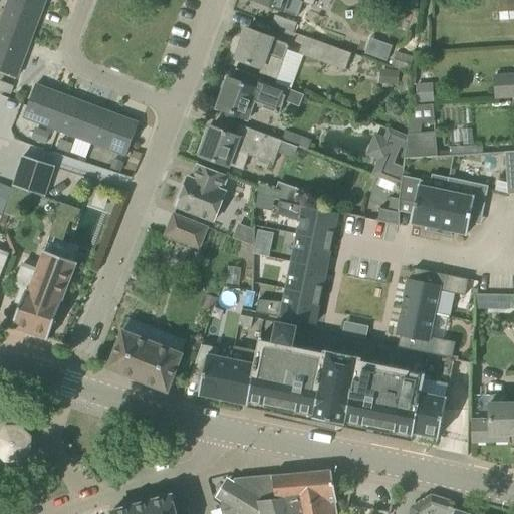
[(42,10),(16,0),(8,0),(0,23),(0,32),(30,44),(42,10)]
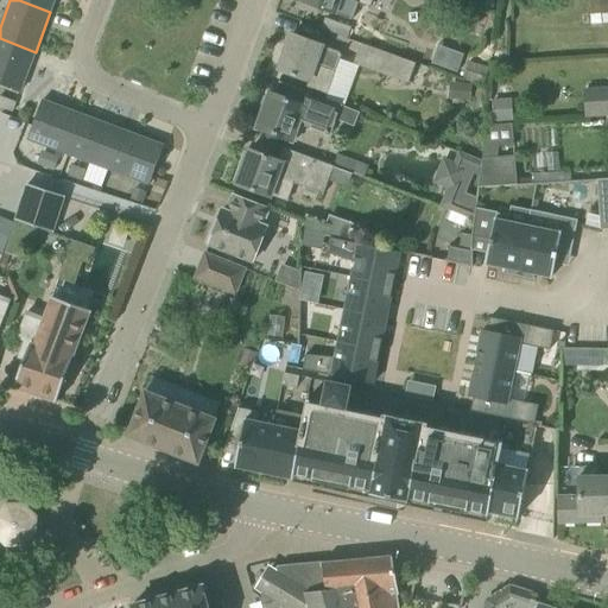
[(19,0),(50,12),(54,0),(19,0)]
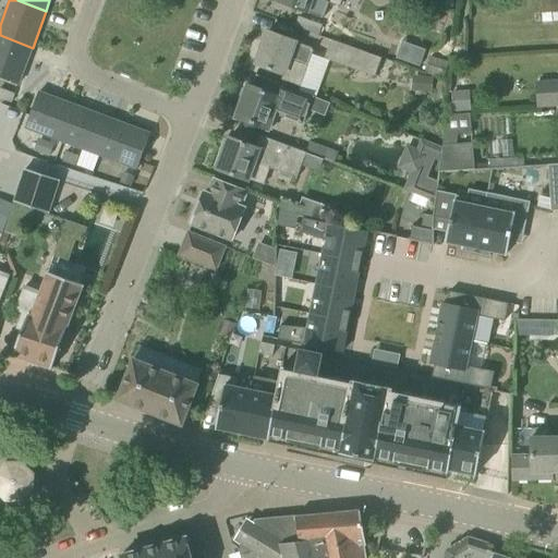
[(279,0),(279,2),(307,13),(312,0),(319,0),(329,3),(340,8),(341,0),(279,0)]
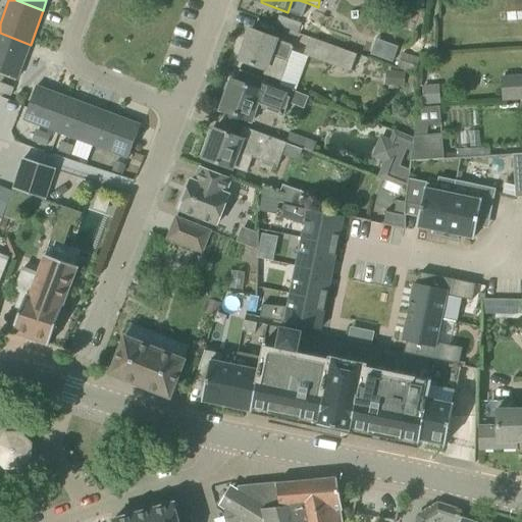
[(302,24),(279,16),(275,25),(299,34),(302,24)]
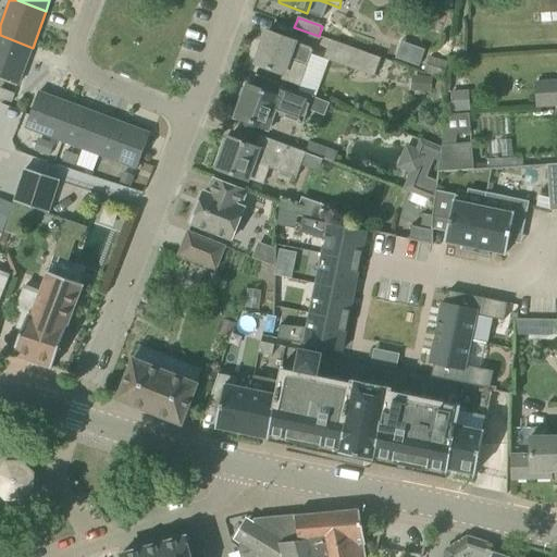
[(295,42),(268,32),(256,64),(283,75),(281,81),(299,87),(313,49),(295,42)]
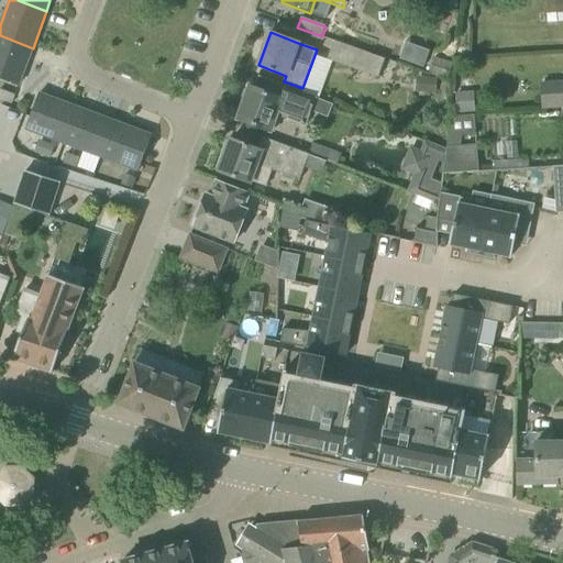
[(0,78),(19,86),(33,48),(0,35),(0,78)]
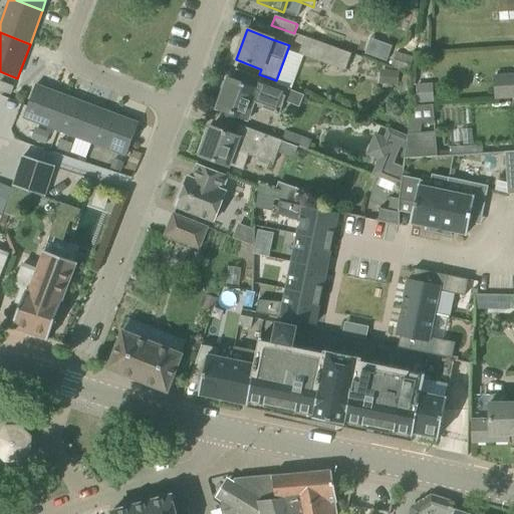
[(304,37),(298,54),(303,56),(356,75),(362,58),(304,37)]
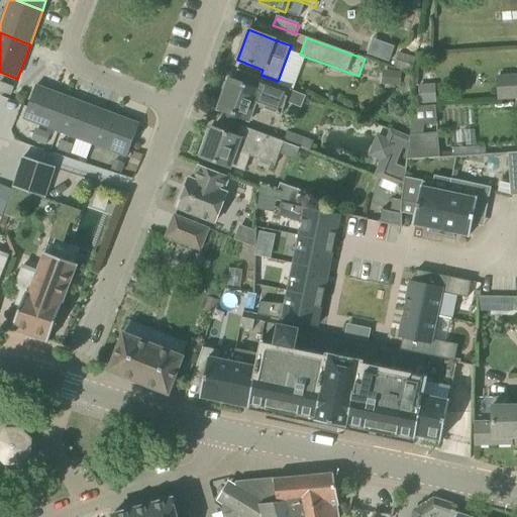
[(394,68),(411,74),(416,59),(399,54),(394,68)]
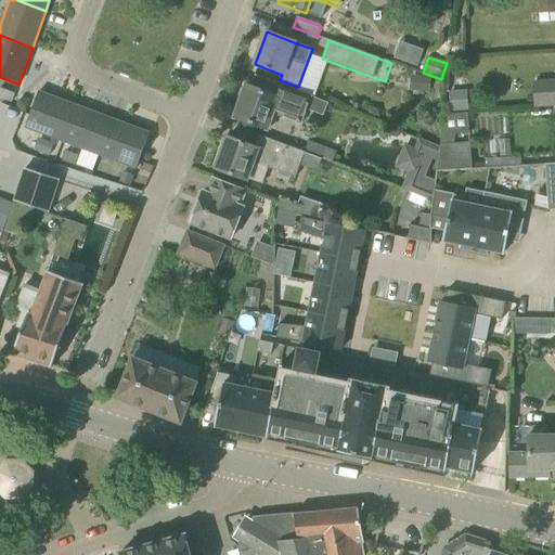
[(427,93),(429,77),(411,75),(409,91),(427,93)]
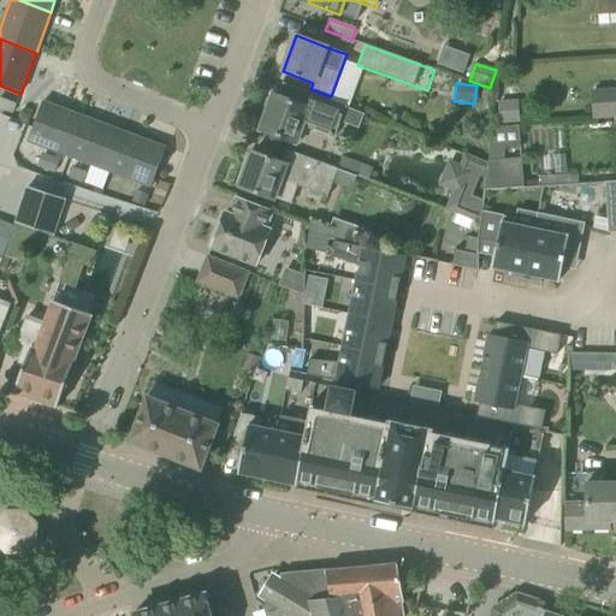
[(593,119),(615,118),(615,88),(591,90),(593,119)]
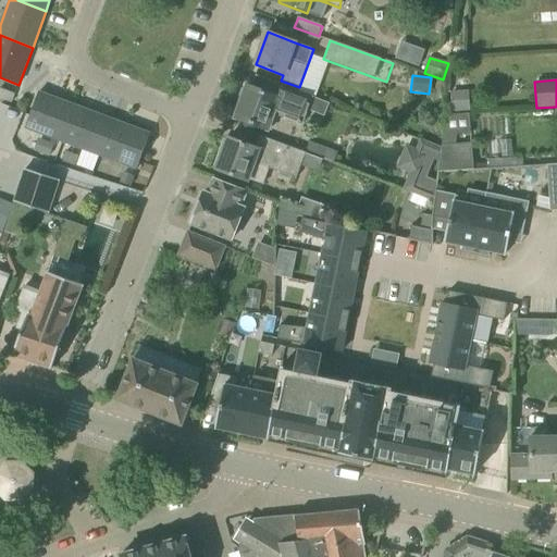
[(247,85),(243,99),(239,98),(233,116),(268,130),(268,128),(271,130),(276,114),(301,123),(311,96),(280,83),(275,95),(247,85)]
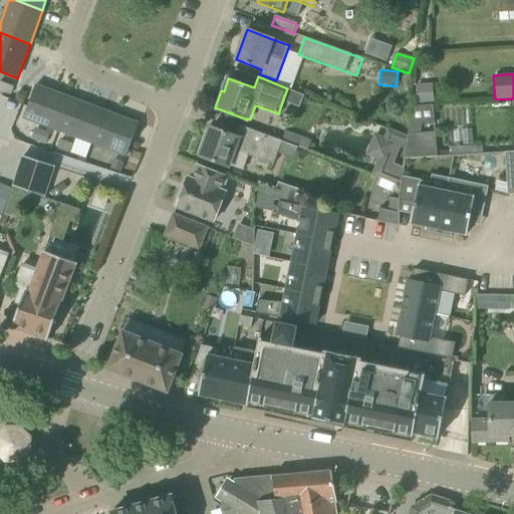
[(435,101),(434,81),(417,82),(417,101),(435,101)]
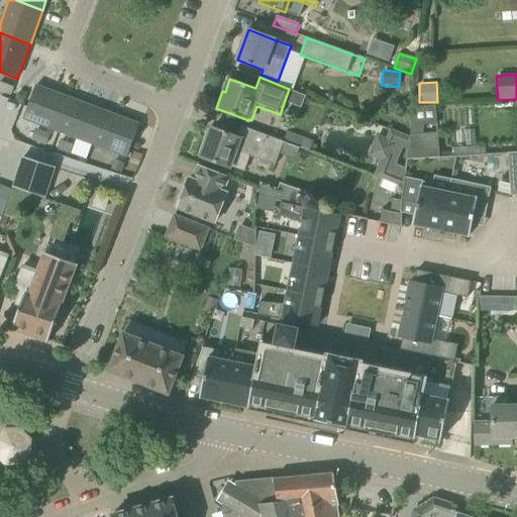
[(71,98),(35,86),(23,118),(58,131),(71,98)]
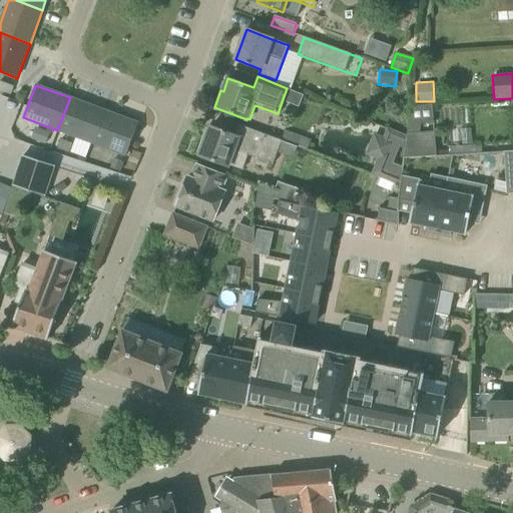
[(300,105),(304,94),(291,89),(287,101),(300,105)]
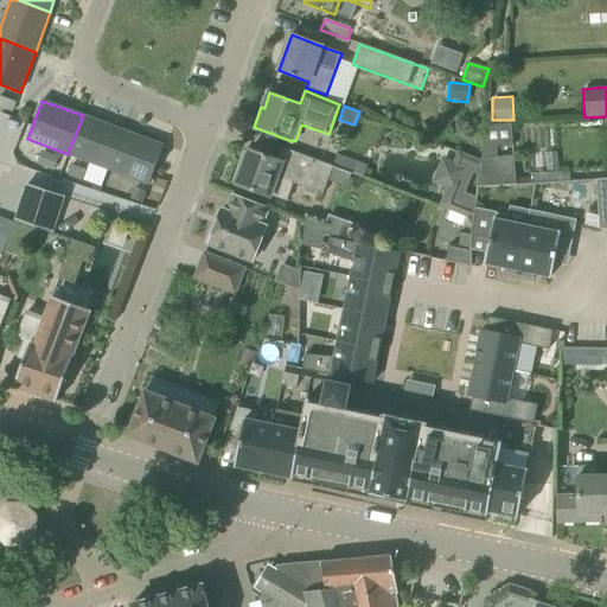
[(123,131),(83,115),(68,154),(109,170),(123,131)]
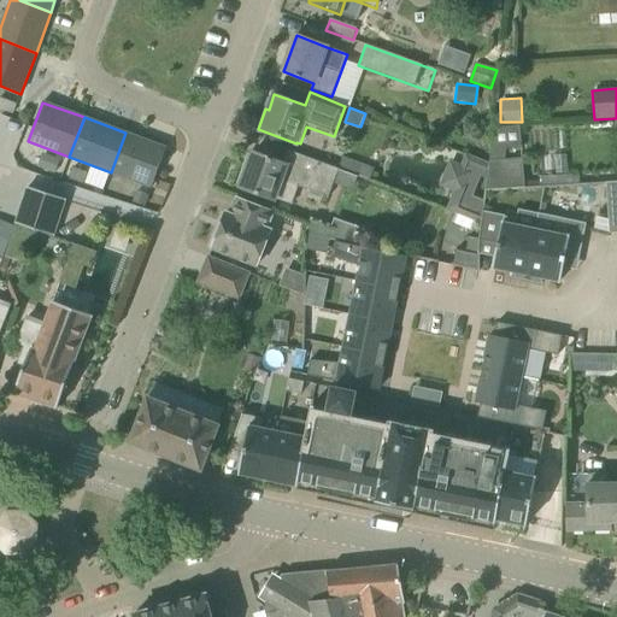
[(493,125),(488,162),(506,160),(507,142),(522,141),(521,124),(493,125)]
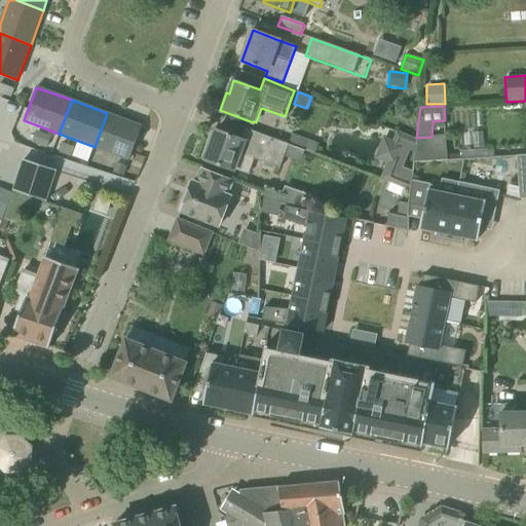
[(107,113),(95,147),(129,159),(142,126),(107,113)]
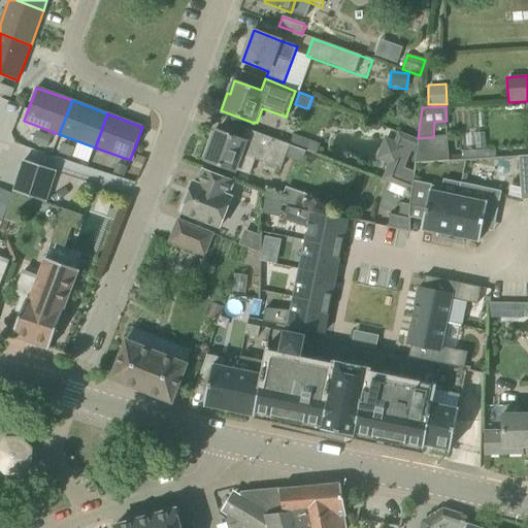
[(203,157),(206,158),(205,161),(235,170),(235,169),(251,173),(256,158),(282,167),(290,144),(245,128),(244,129),(246,129),(242,139),(217,130),(211,145),(207,143),(203,157)]
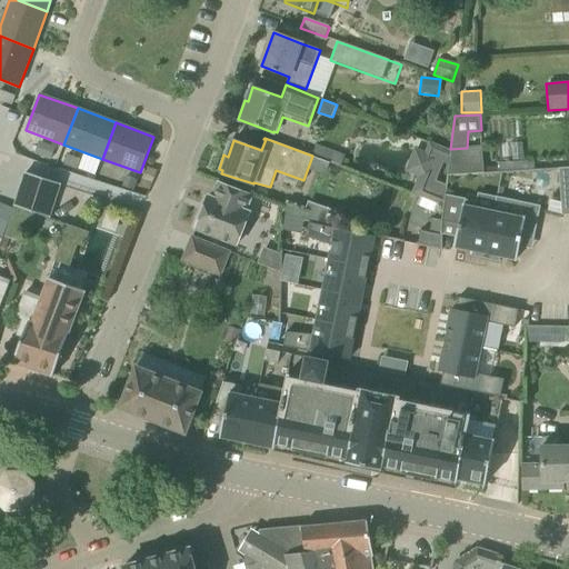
[(449,150),(430,142),(426,156),(433,158),(427,177),(421,175),(415,193),(442,203),(445,186),(436,182),(443,161),(448,163),(449,150)]
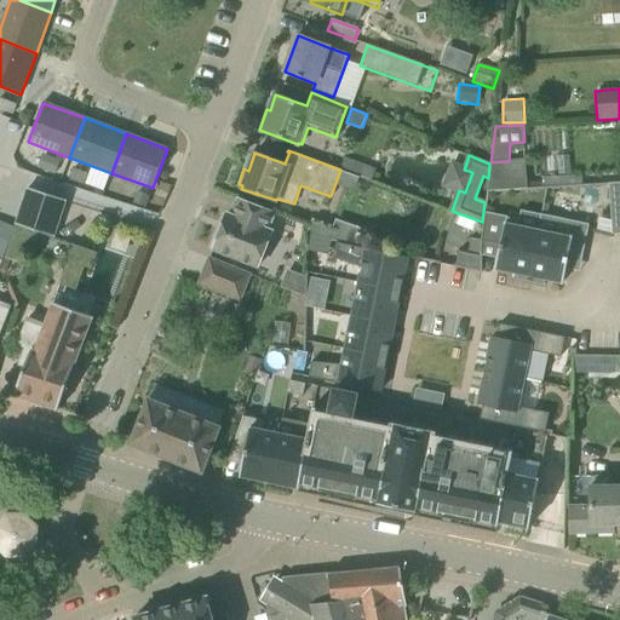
[(340,170),(371,181),(375,168),(345,158),(340,170)]
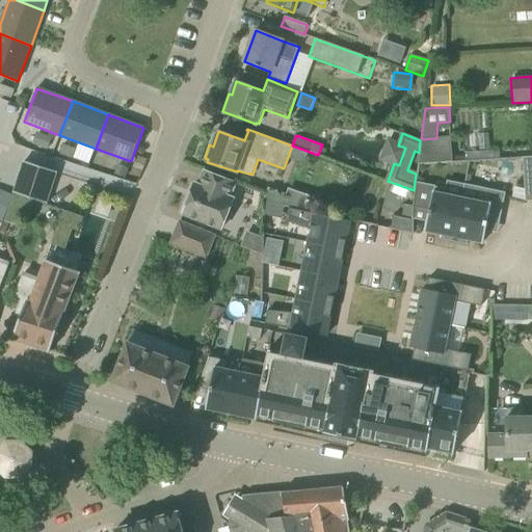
[(421,139),(419,159),(418,163),(453,161),(451,137),(436,138),(421,139)]
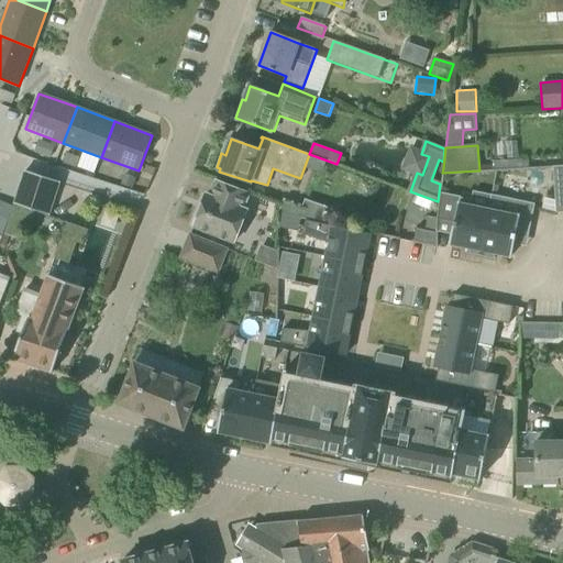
[(562,165),(553,166),(553,168),(556,213),(562,212),(562,165)]
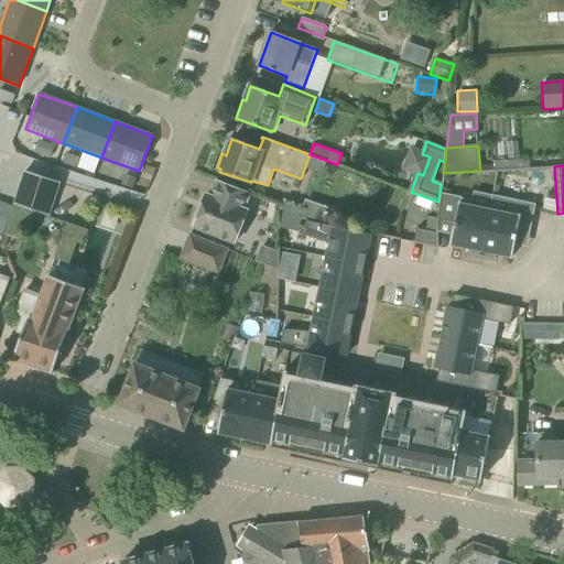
[(60,182),(25,171),(14,205),(49,216),(60,182)]
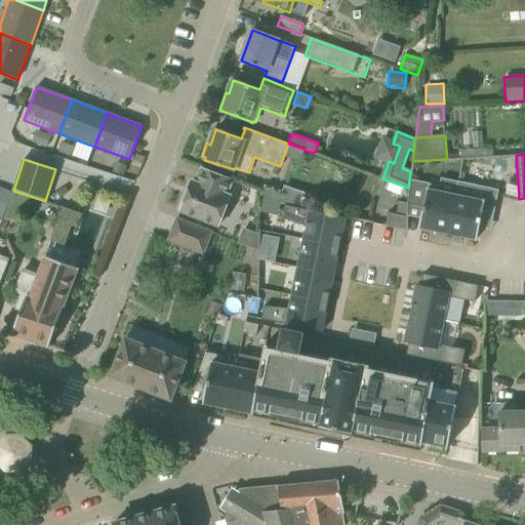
[(125,168),(117,165),(114,173),(122,176),(125,168)]
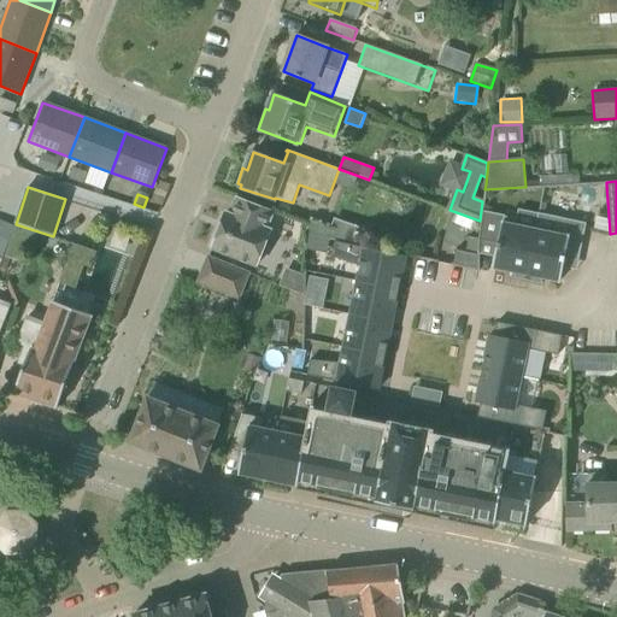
[(227,212),(212,248),(258,266),(271,230),(266,227),(272,212),(236,199),(230,215),(227,212)]
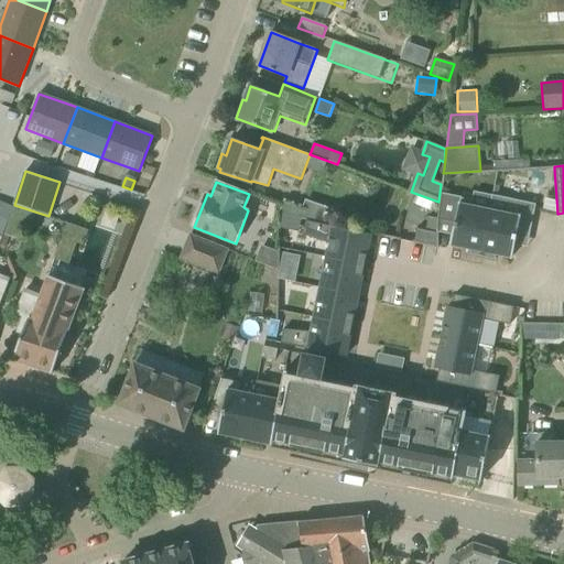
[(491,195),(488,210),(489,210),(479,257),(495,260),(496,255),(512,258),(517,234),(529,236),(535,204),(491,195)]
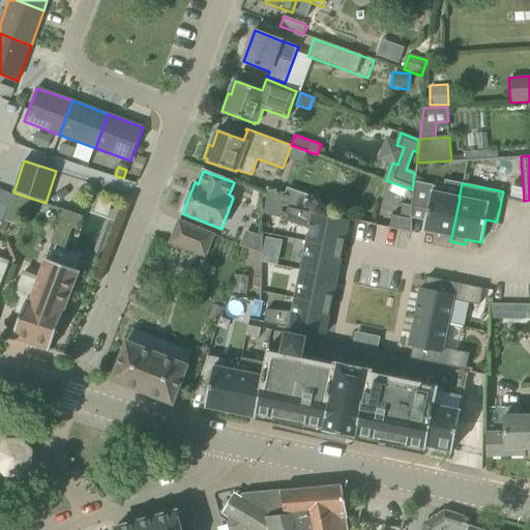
[(11,194),(0,189),(0,203),(7,206),(11,194)]
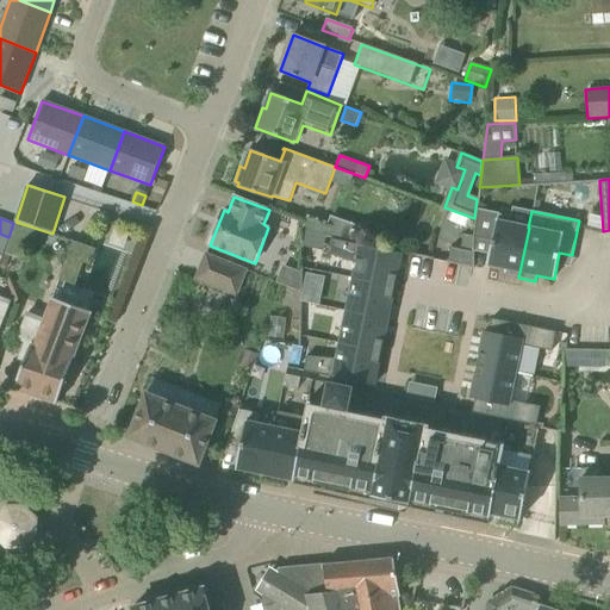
[(529,228),(528,228),(496,221),(486,265),(504,268),(503,274),(518,278),(529,228)]
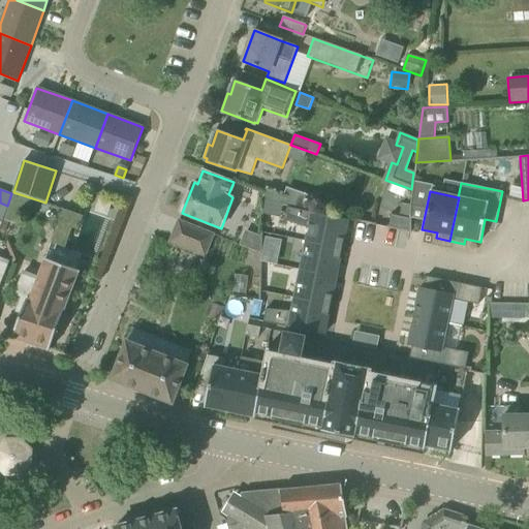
[(342,249),(348,219),(287,207),(284,220),(309,227),(306,242),(342,249)]
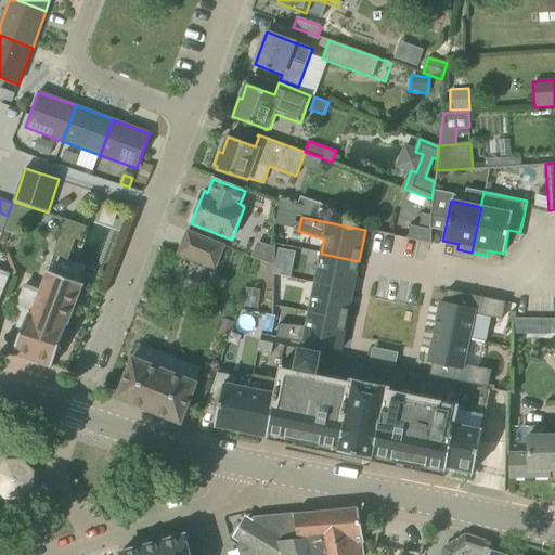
[(429,229),(410,224),(408,237),(428,242),(429,229)]
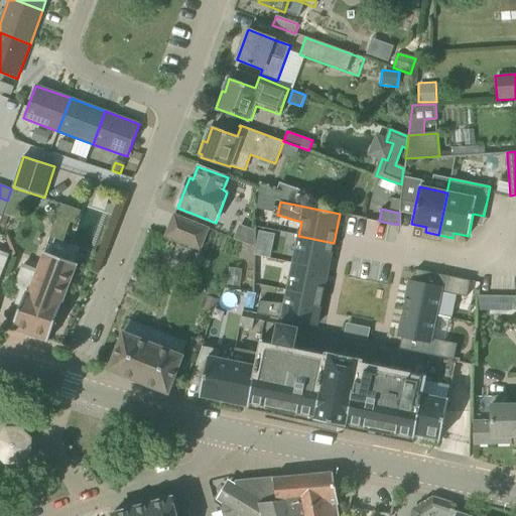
[(209,229),(174,216),(166,236),(202,249),(209,229)]
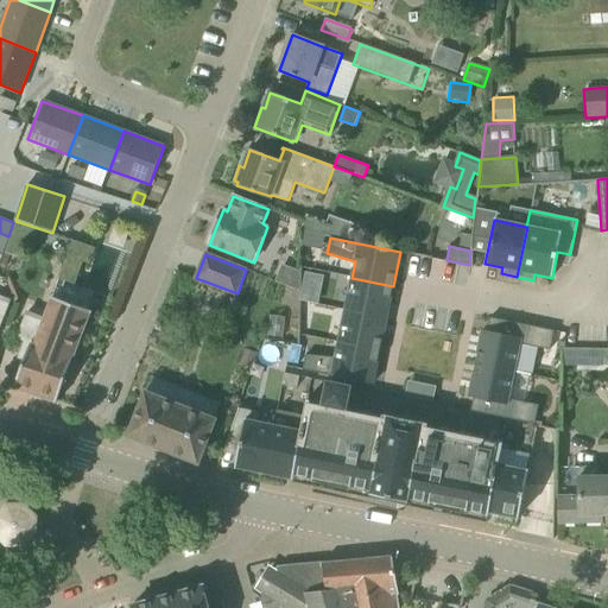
[(301,301),(317,304),(322,278),(306,274),(301,301)]
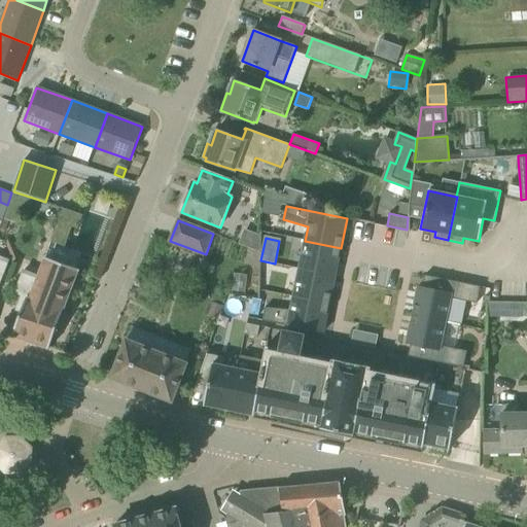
[(336,276),(341,248),(305,241),(300,269),(336,276)]
